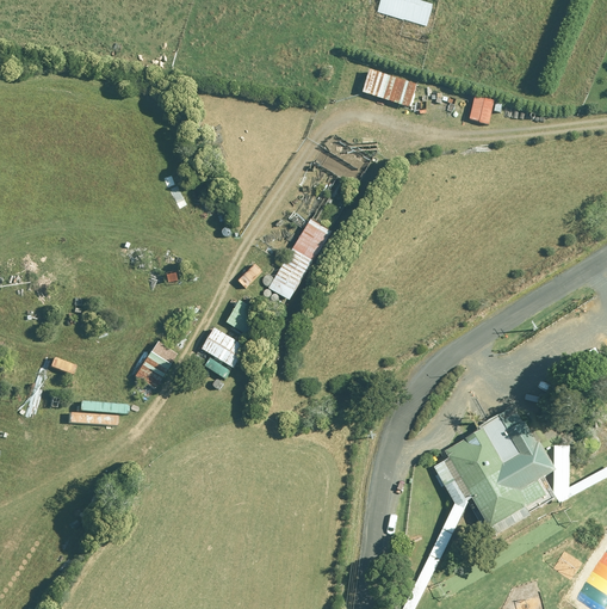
[(425,25),(431,4),(419,0),(378,0),(376,11),(425,25)]
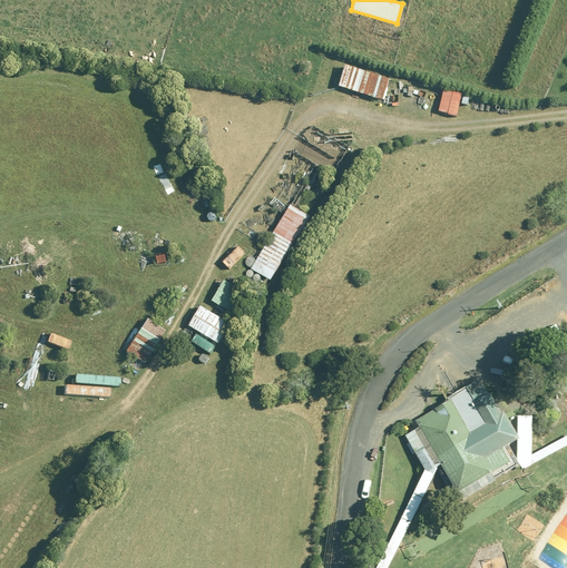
[(345,64),(338,86),(382,100),(389,78),(345,64)]
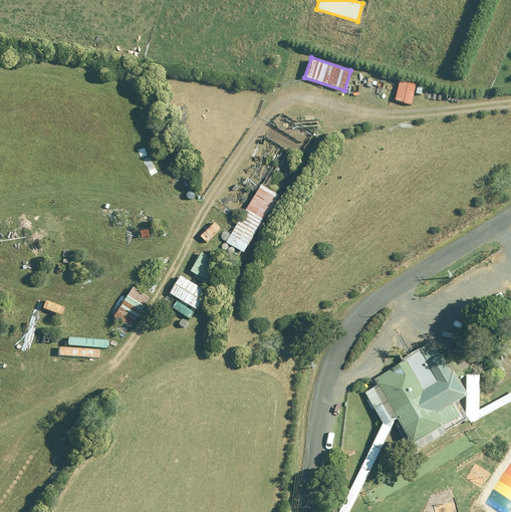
[(235,246),(244,251),(279,195),(260,184),(228,237),(237,243),(235,246)]
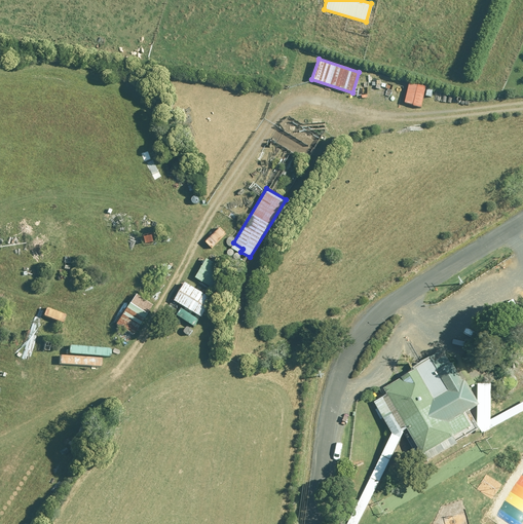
[(212,298),(184,282),(174,300),(201,316),(212,298)]
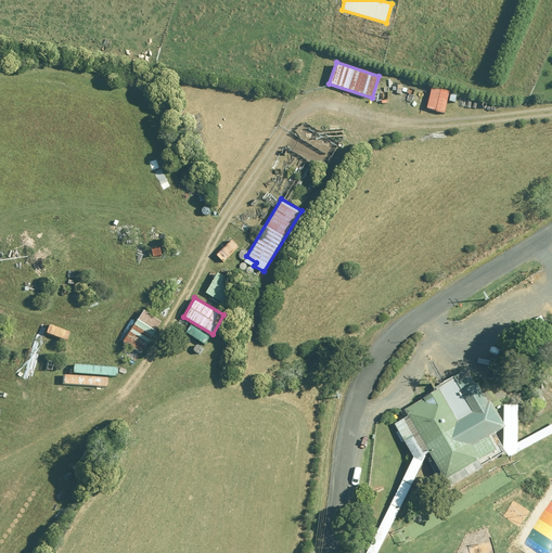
[(140,309),(118,338),(137,352),(158,322),(140,309)]
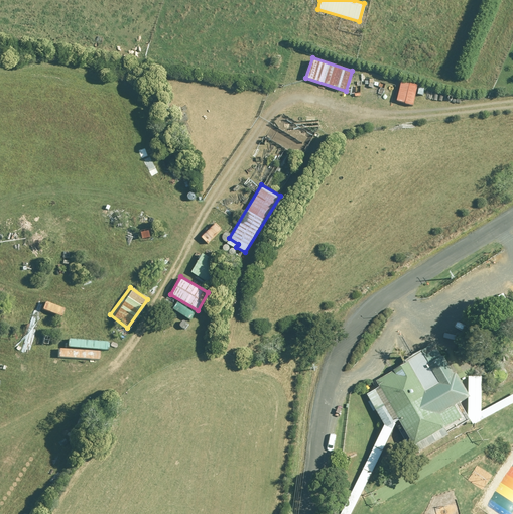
[(401,417),(417,444),(464,418),(457,407),(473,398),(458,373),(457,374),(436,340),(393,366),(395,369),(376,380),(380,387),(364,396),(383,428),(390,424),(395,421),(401,417)]
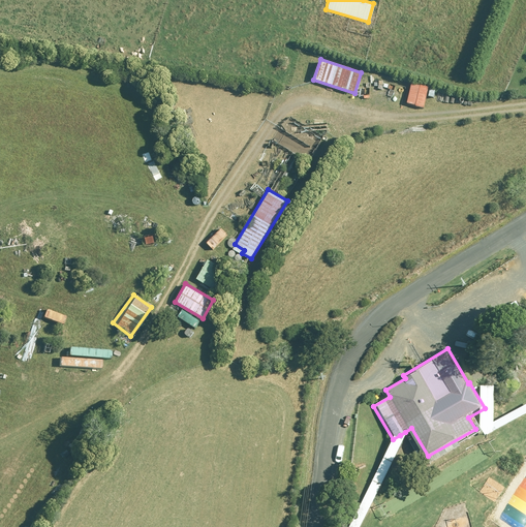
[(498,424),(499,426),(525,412),(525,406),(503,417),(504,420),(498,424)]
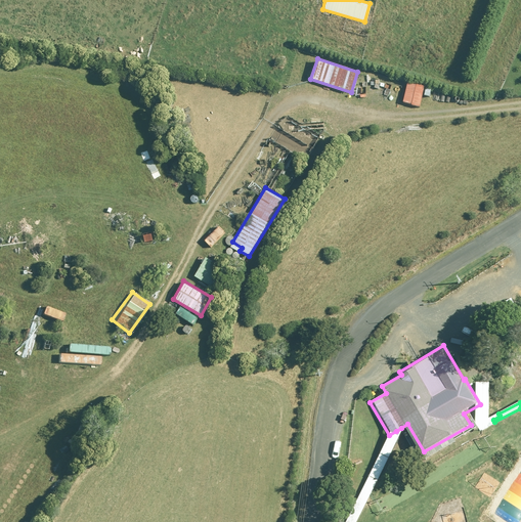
[(396,431),(389,435),(346,521),(354,521),(401,428),(396,431)]
